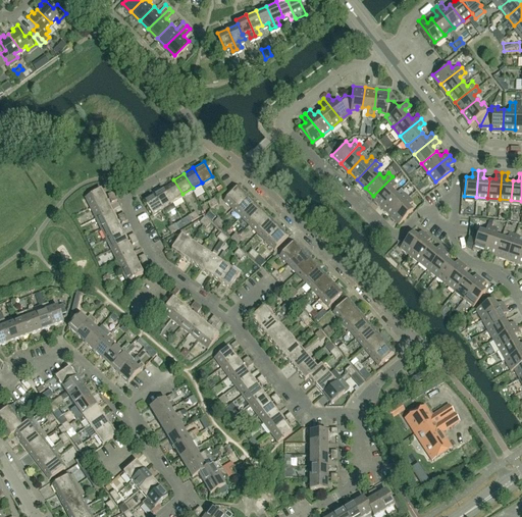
[(381,204),(396,190),(392,186),(397,181),(393,176),(373,196),(381,204)]
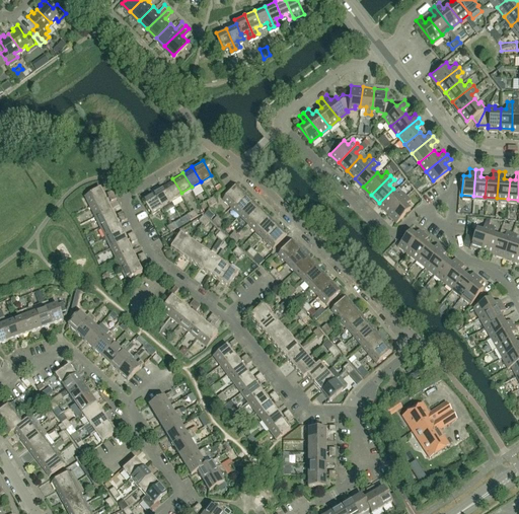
[(422,182),(418,177),(413,180),(417,186),(422,182)]
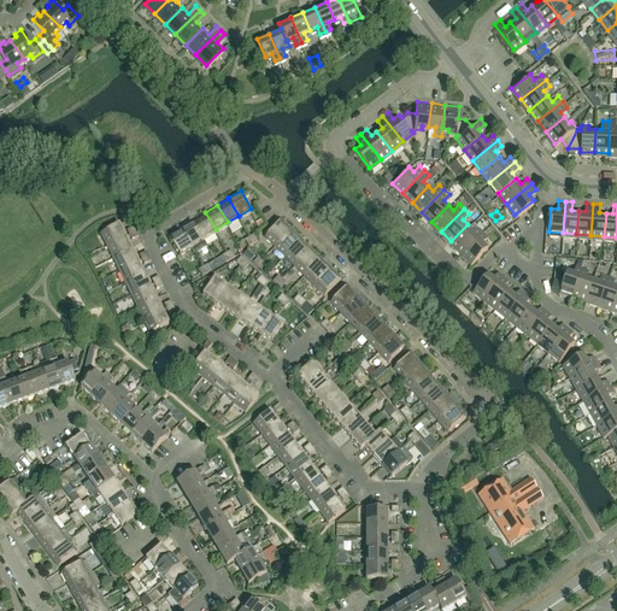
[(216,229),(205,212),(193,218),(204,236),(216,229)]
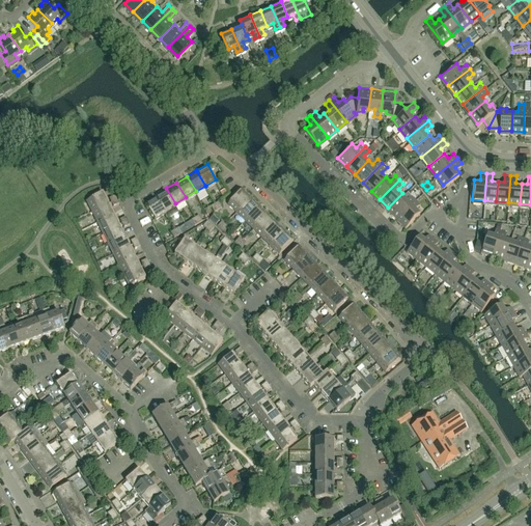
[(223,196),(229,192),(225,186),(219,190),(223,196)]
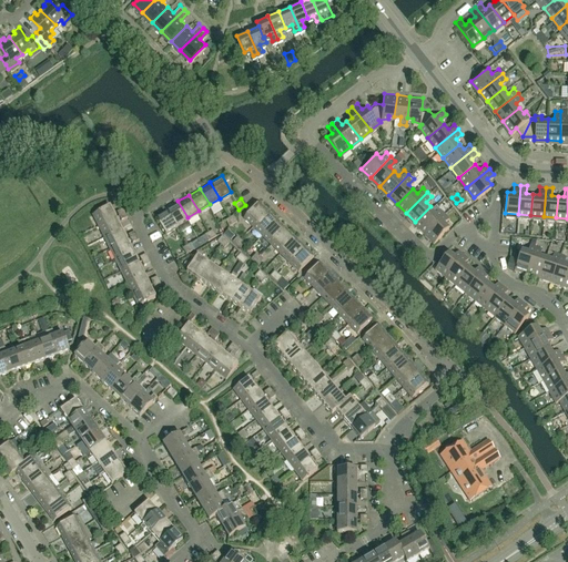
[(254,222),(267,208),(257,200),(249,208),(245,212),(244,213),(254,222)]
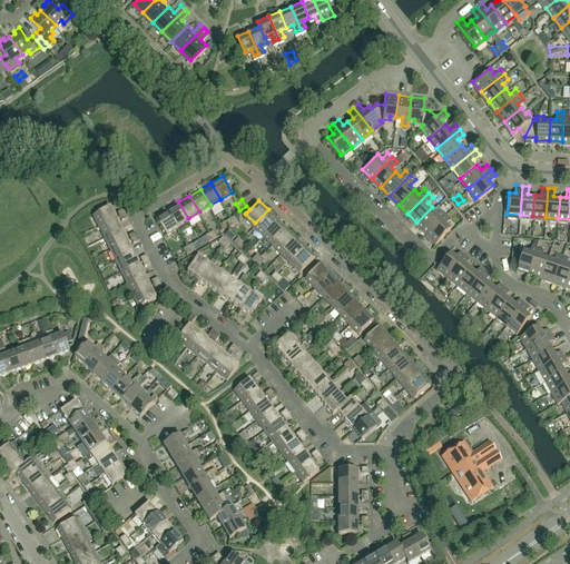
[(167,208),(177,225),(180,230),(192,224),(188,218),(178,201),(167,208)]
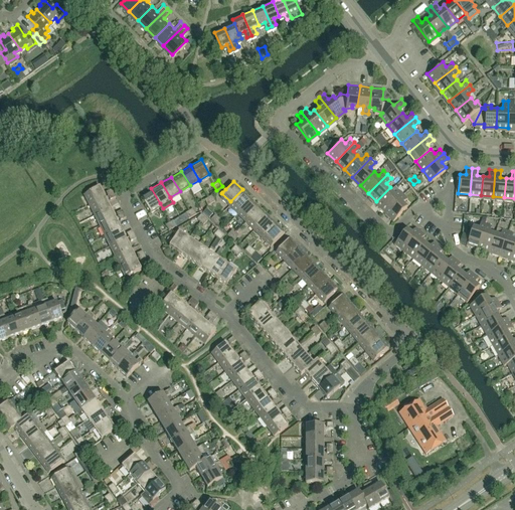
[(105,194),(100,183),(83,191),(90,201),(105,194)]
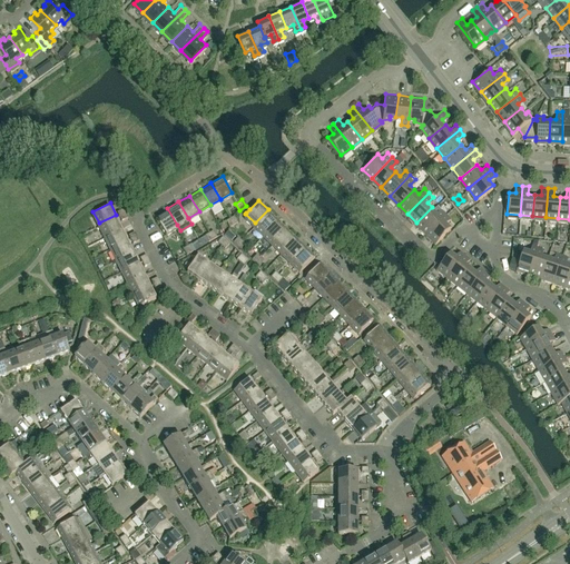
[(425,231),(446,210),(442,206),(436,211),(432,207),(416,223),(425,231)]
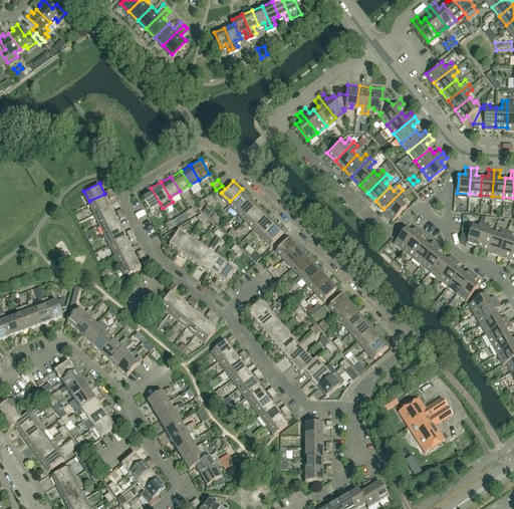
[(160,203),(151,188),(141,194),(150,209),(160,203)]
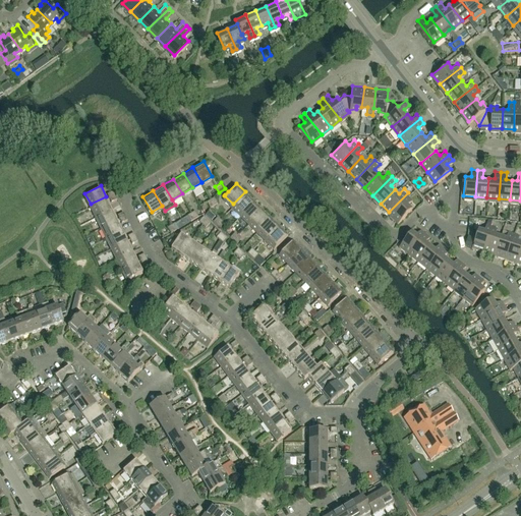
[(241,212),(253,199),(245,191),(233,204),(241,212)]
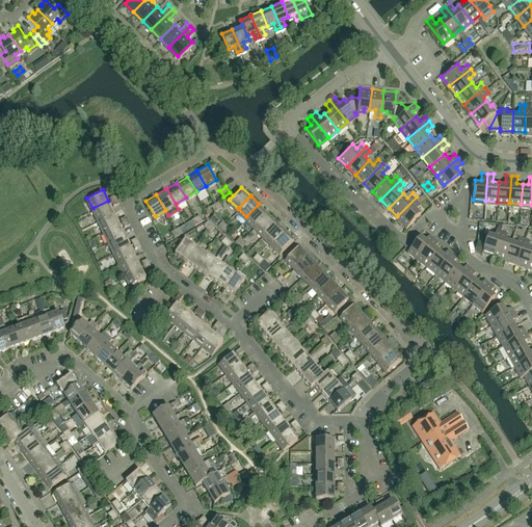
[(405,226),(420,211),(416,206),(421,201),(417,196),(397,216),(405,226)]
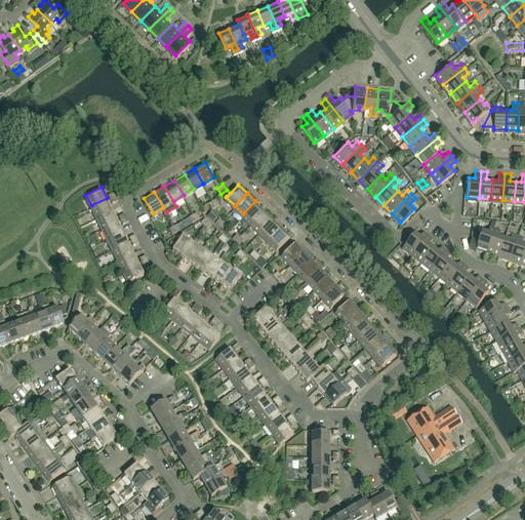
[(112,208),(107,198),(91,205),(96,216),(112,208)]
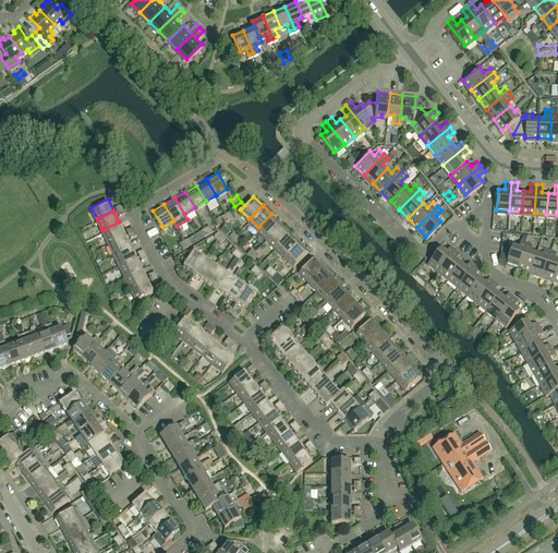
[(267,236),(280,223),(271,214),(258,227),(267,236)]
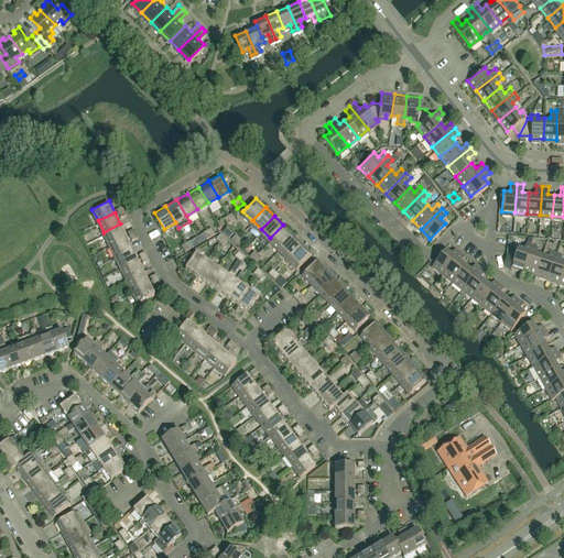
[(126,234),(120,223),(104,232),(109,243),(126,234)]
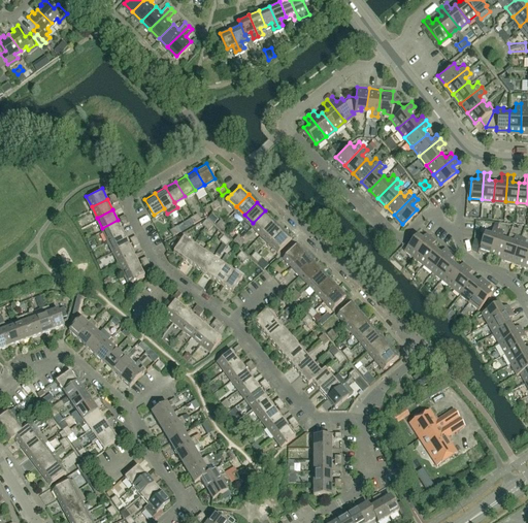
[(261,231),(273,219),(265,210),(253,223),(261,231)]
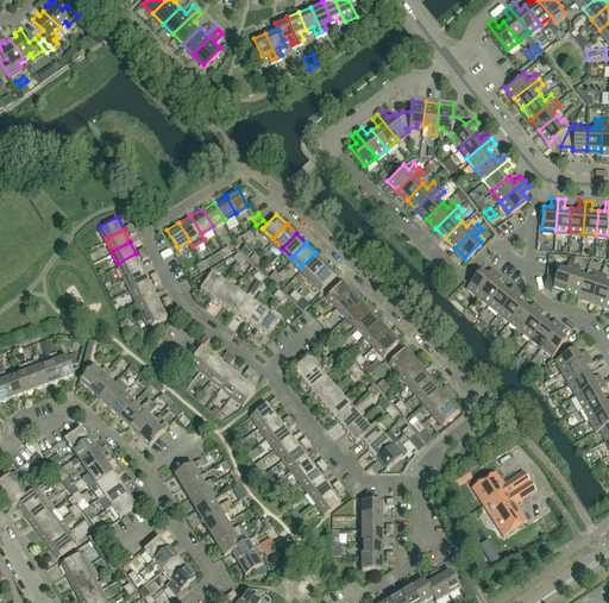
[(311,276),(325,262),(315,252),(301,267),(311,276)]
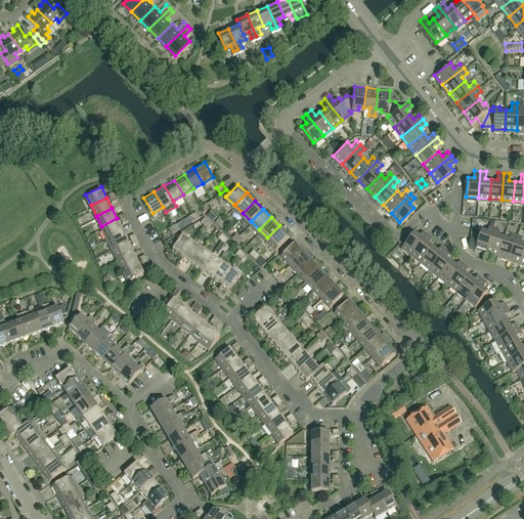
[(122,228),(117,218),(101,226),(106,236),(122,228)]
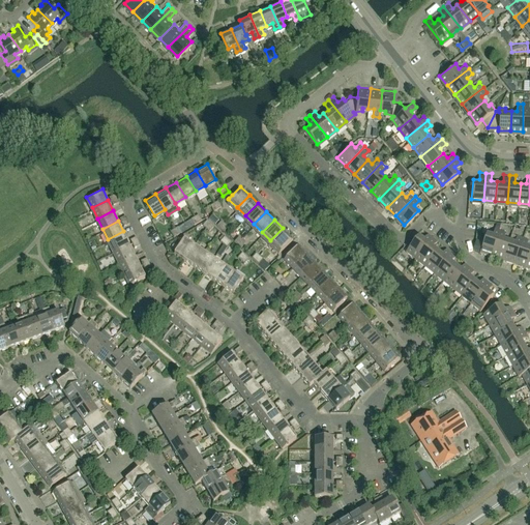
[(492,253),(500,227),(499,227),(495,225),(492,232),(487,230),(482,239),(475,237),(472,245),(480,248),(479,250),(492,253)]
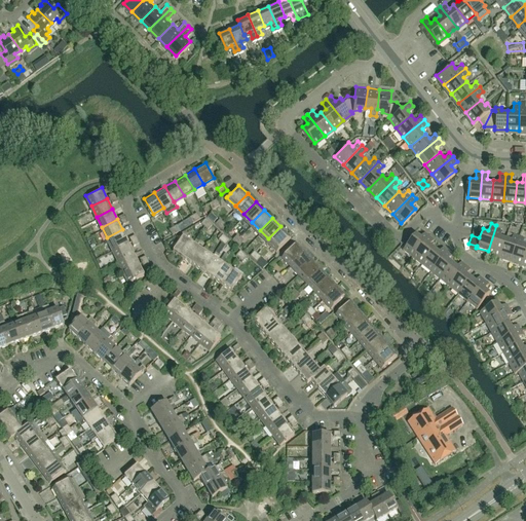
[(498,255),(505,235),(499,233),(502,227),(496,225),(488,251),(498,255)]
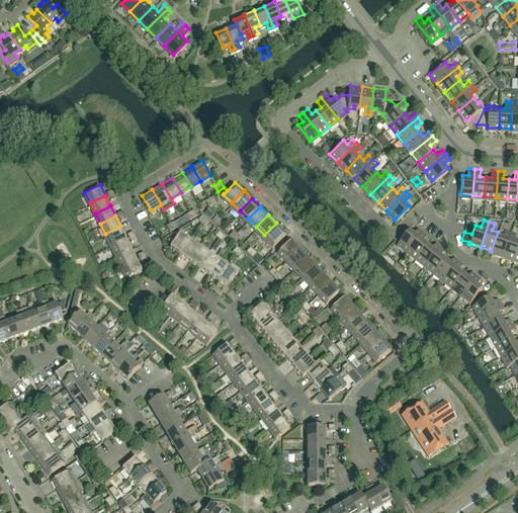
[(273,244),(285,231),(276,223),(264,235),(273,244)]
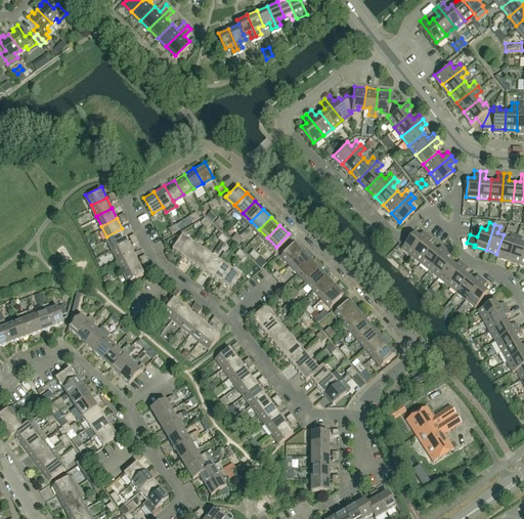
[(410,253),(428,231),(423,227),(419,233),(413,229),(401,246),(410,253)]
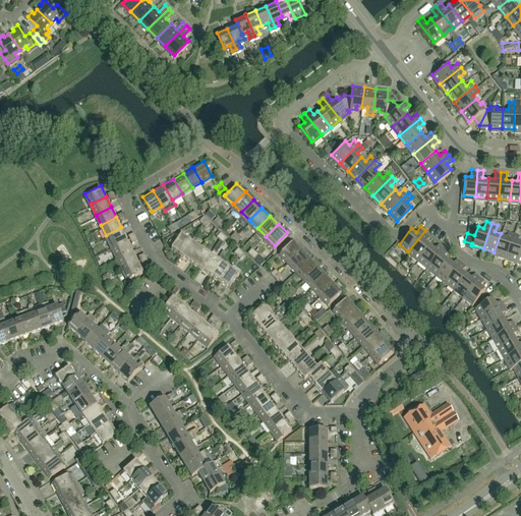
[(126,237),(121,227),(106,235),(107,237),(111,245),(126,237)]
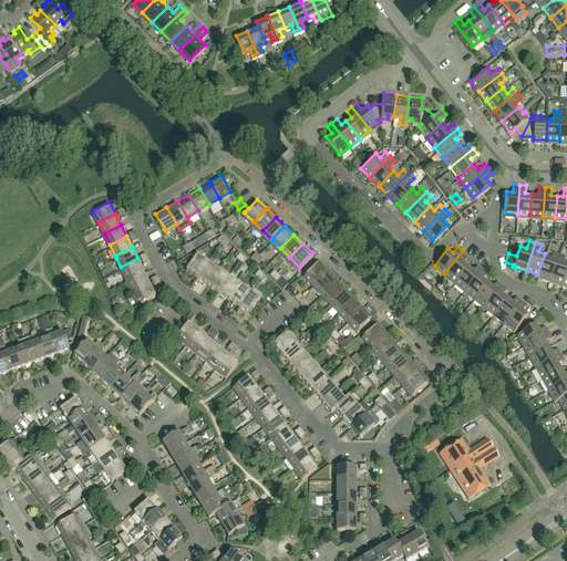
[(549,278),(559,250),(553,248),(550,256),(545,253),(537,274),(549,278)]
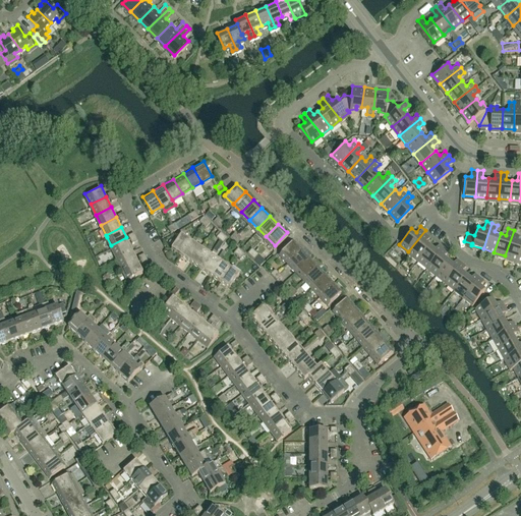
[(417,259),(429,243),(425,239),(429,234),(425,230),(408,251),(417,259)]
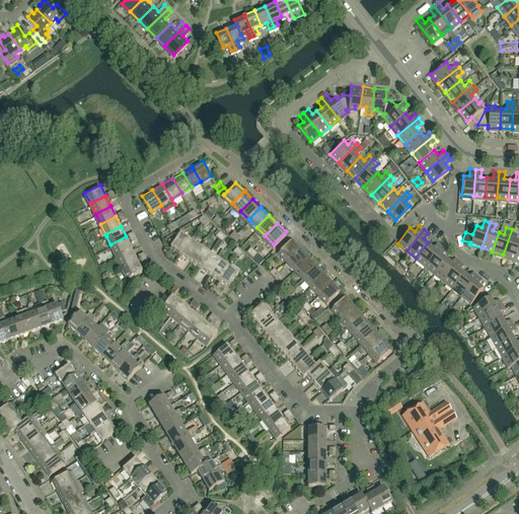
[(514,259),(518,243),(518,239),(515,238),(517,231),(512,229),(503,254),(514,259)]
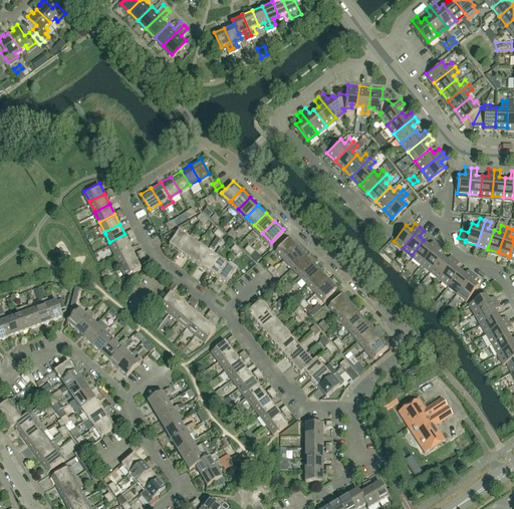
[(179,249),(188,234),(179,228),(169,242),(179,249)]
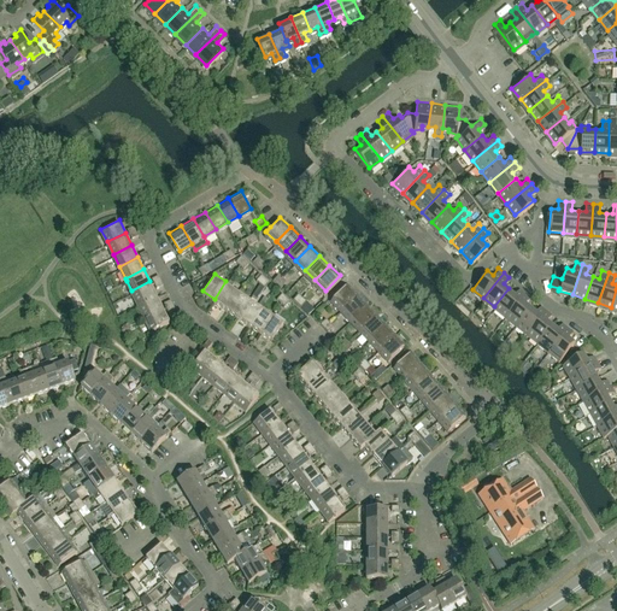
[(269,277),(265,274),(259,280),(252,292),(257,294),(264,283),(269,277)]
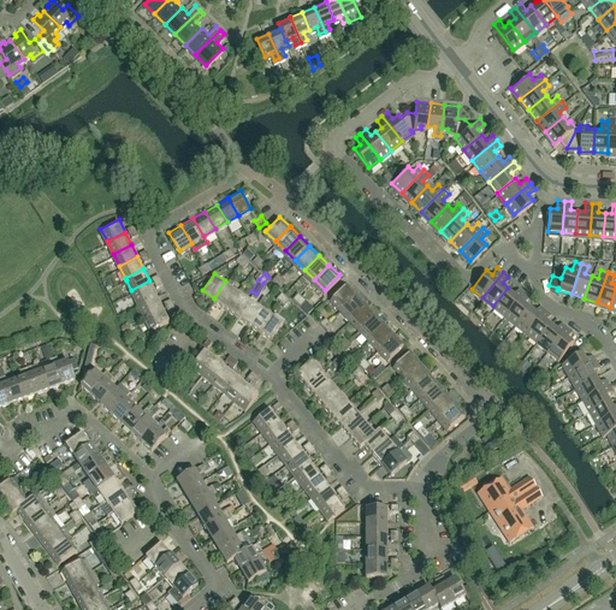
[(155,294),(149,280),(131,290),(137,302),(155,294)]
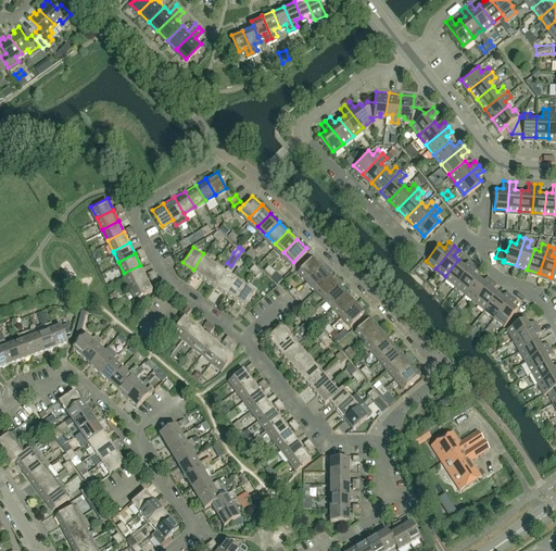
[(203,276),(214,261),(203,253),(193,270),(203,276)]
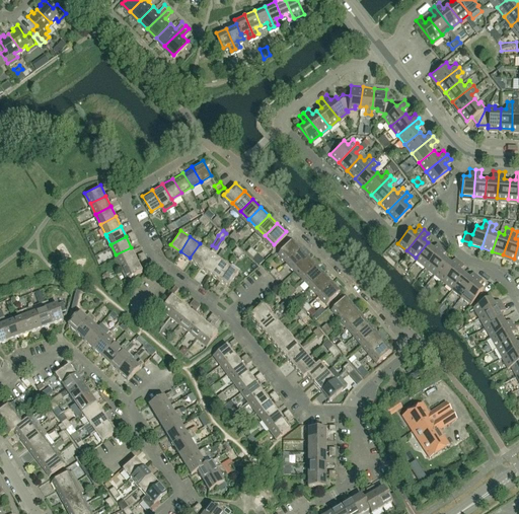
[(287,258),(299,246),(291,237),(279,249),(287,258)]
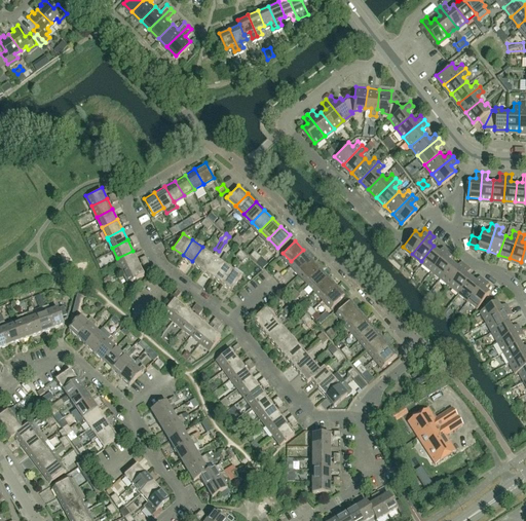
[(430,268),(448,247),(443,244),(439,249),(434,246),(421,261),(430,268)]
